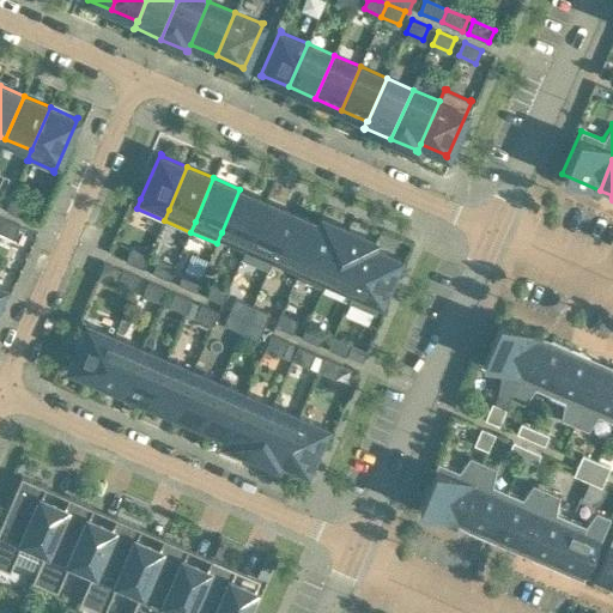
[(248,244),(266,201),(240,189),(222,232),(248,244)]
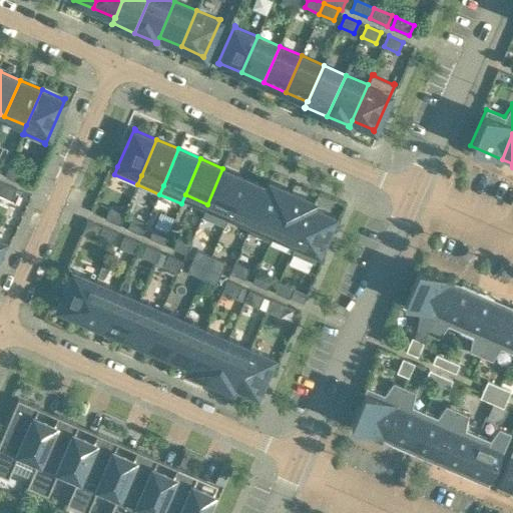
[(9,163),(5,174),(19,180),(24,169),(9,163)]
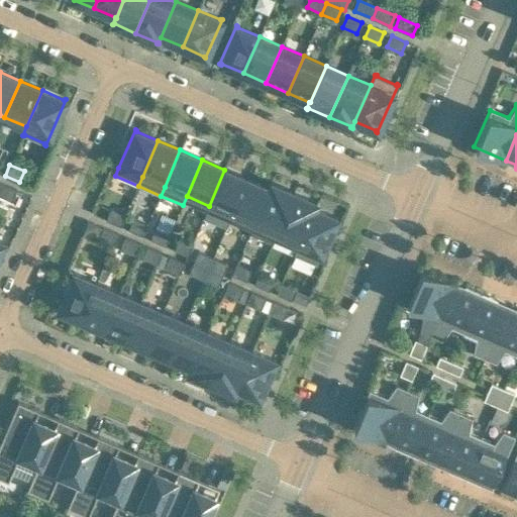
[(209,206),(204,217),(226,226),(231,215),(246,179),(224,170),(209,206)]
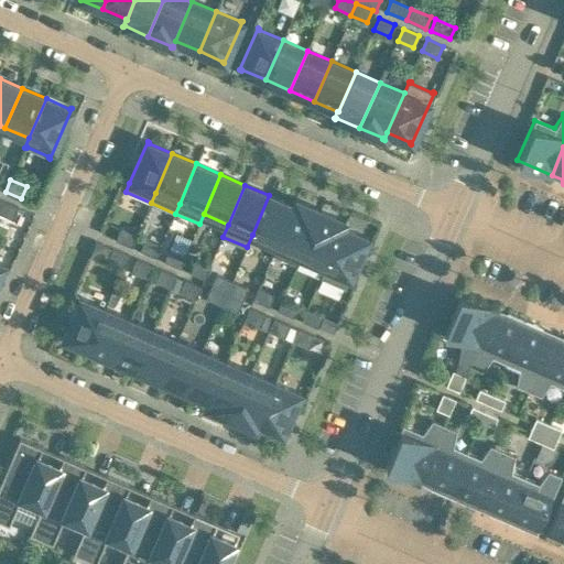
[(293,206),(269,195),(252,235),(277,246),(293,206)]
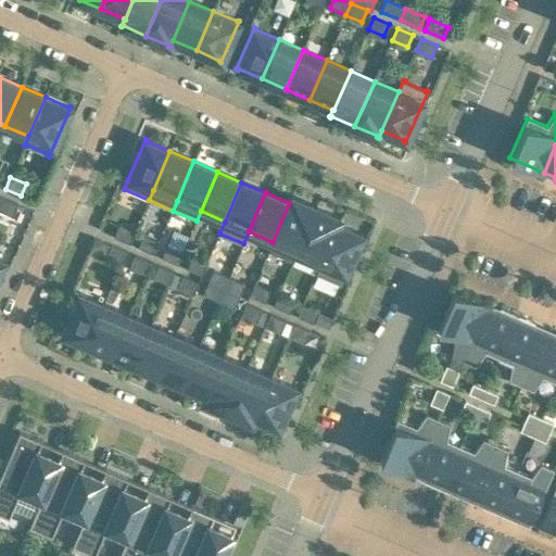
[(273,242),(268,251),(292,261),(297,252),(316,207),(292,197),(293,197),(292,196),(289,203),(273,242)]
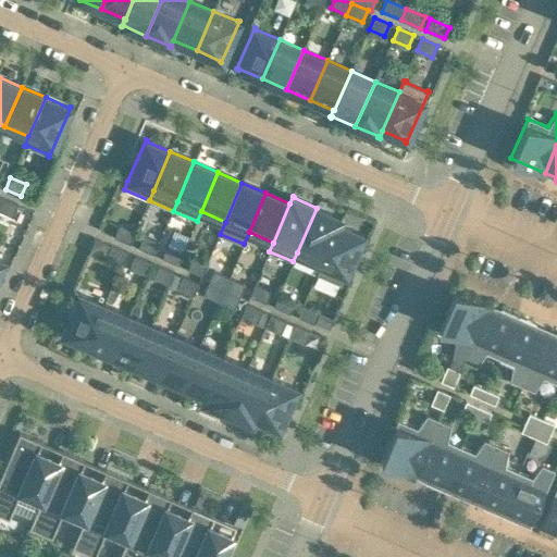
[(0,210),(12,217),(17,205),(2,198),(0,201),(0,210)]
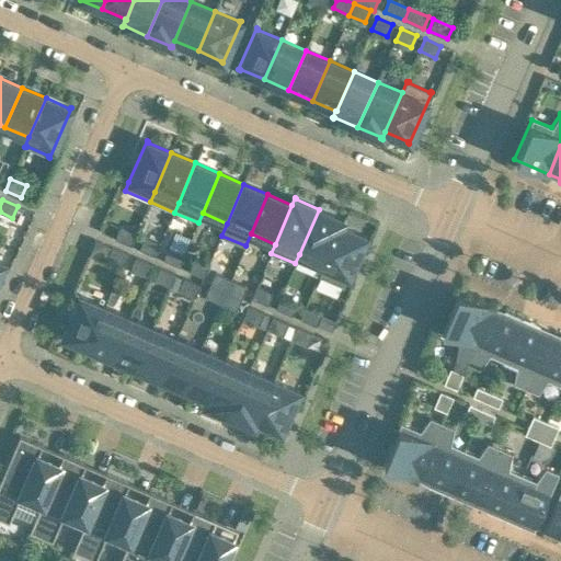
[(340,226),(341,226),(344,219),(343,218),(342,219),(319,209),(299,254),(323,265),(340,226)]
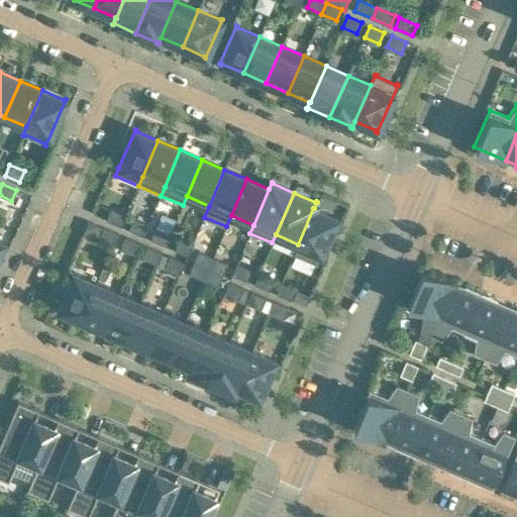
[(110,208),(106,220),(120,226),(125,215),(110,208)]
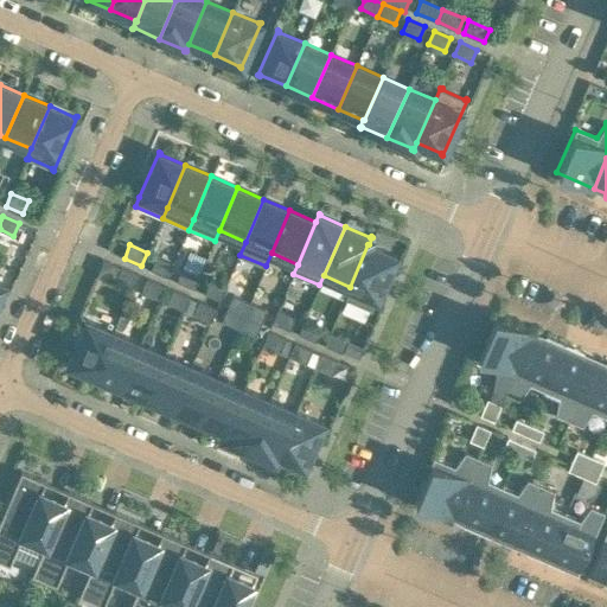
[(350,287),(345,298),(372,310),(376,300),(396,255),(394,254),(394,255),(369,244),(368,244),(350,287)]
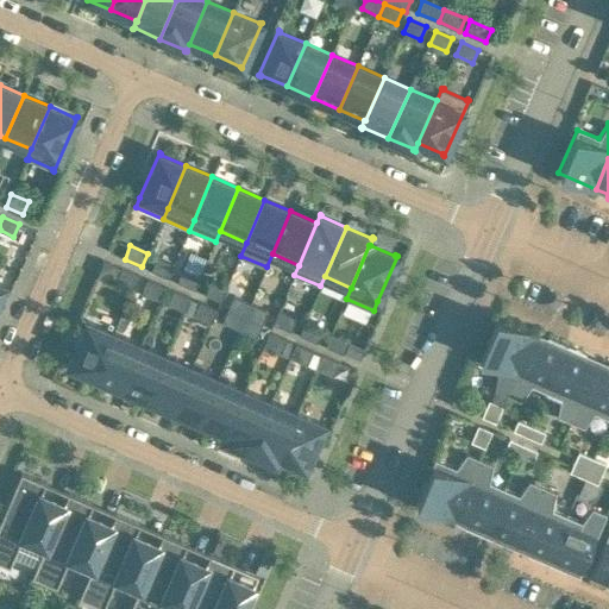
[(157,257),(151,270),(168,277),(174,264),(157,257)]
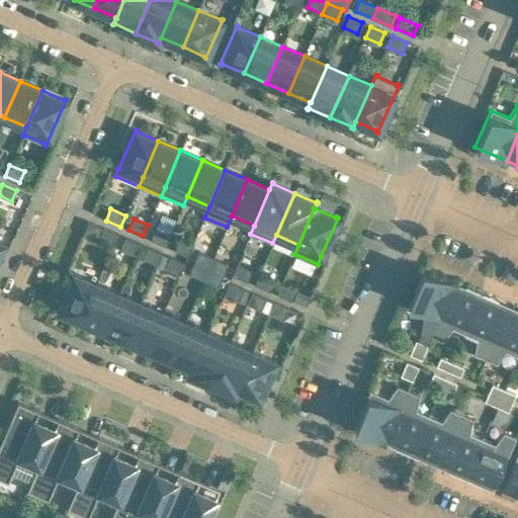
[(112,245),(117,234),(103,228),(98,239),(112,245)]
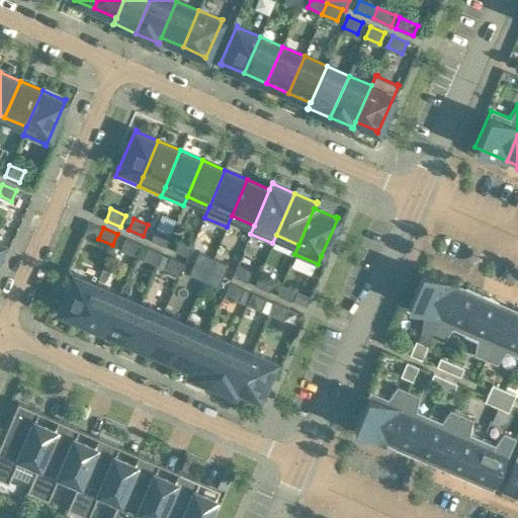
[(156,229),(151,240),(165,246),(170,235),(156,229)]
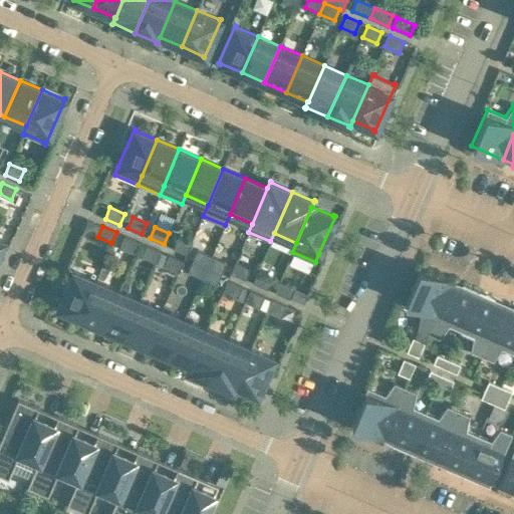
[(134,253),(139,242),(124,235),(119,246),(134,253)]
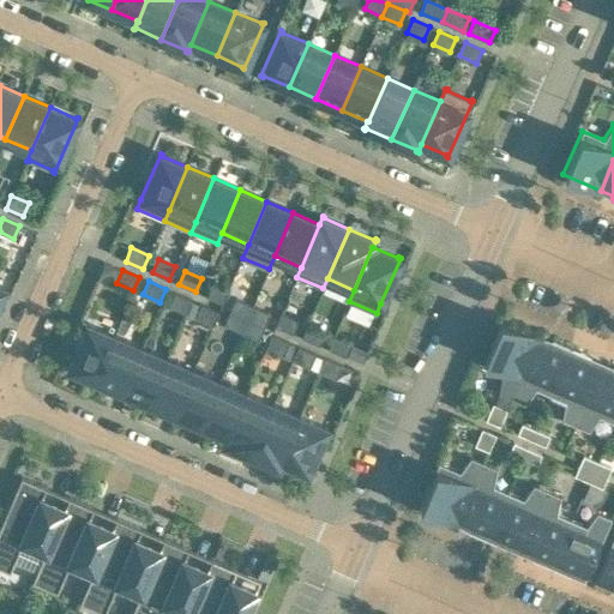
[(211,282),(205,295),(222,304),(228,290),(211,282)]
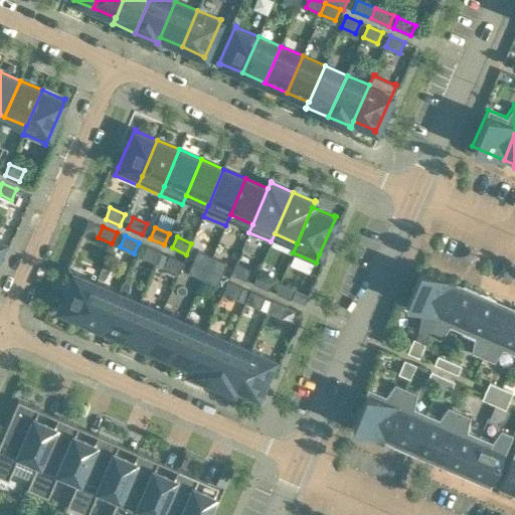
[(156,263),(161,251),(147,245),(142,256),(156,263)]
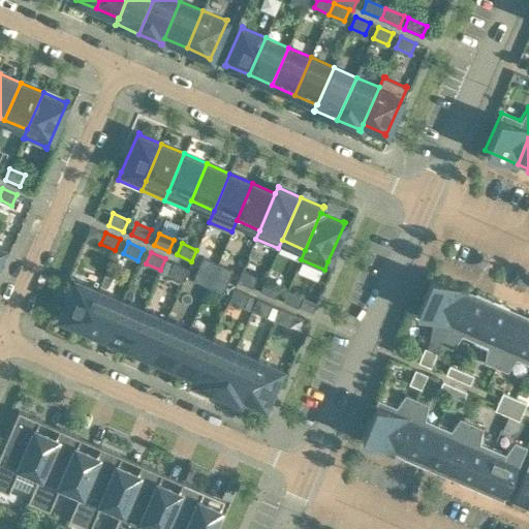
[(213,275),(217,263),(203,256),(197,268),(213,275)]
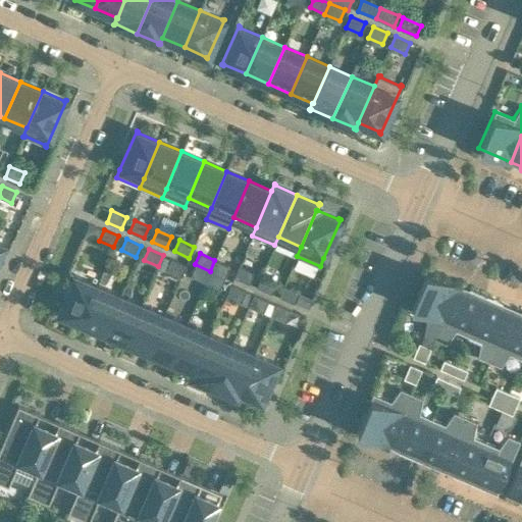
[(180,276),(186,265),(171,259),(166,270),(180,276)]
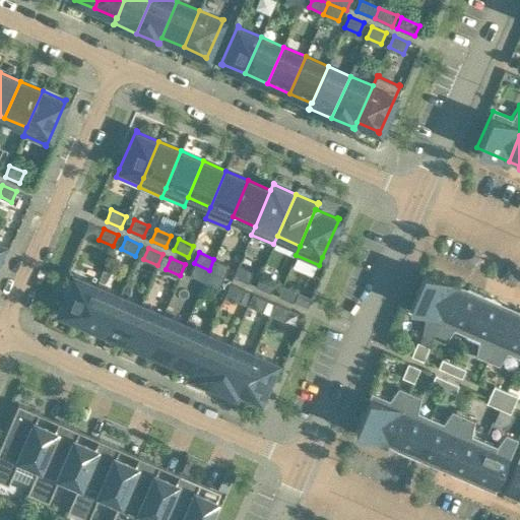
[(229,265),(213,259),(209,270),(223,276),(229,265)]
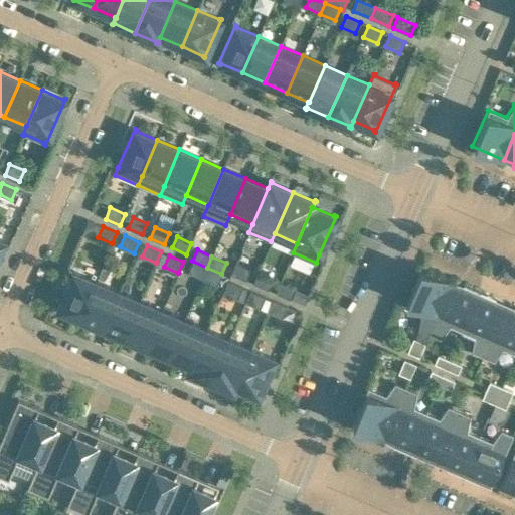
[(202,279),(207,268),(192,261),(187,272),(202,279)]
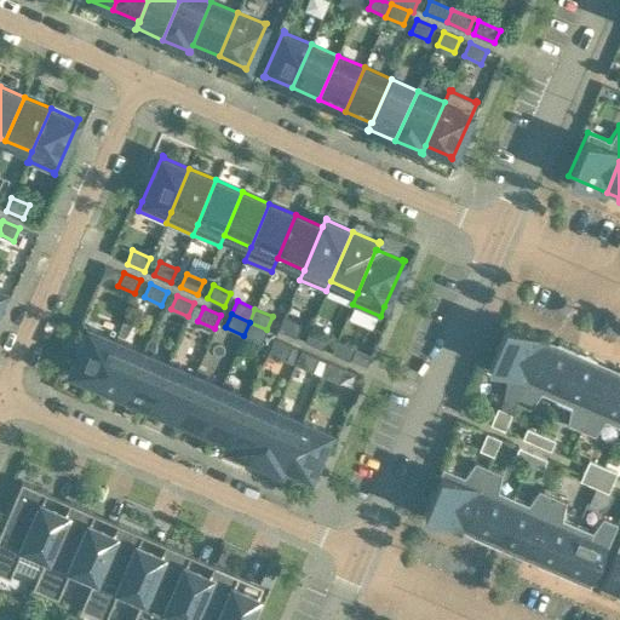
[(302,323),(283,316),(277,329),(296,337),(302,323)]
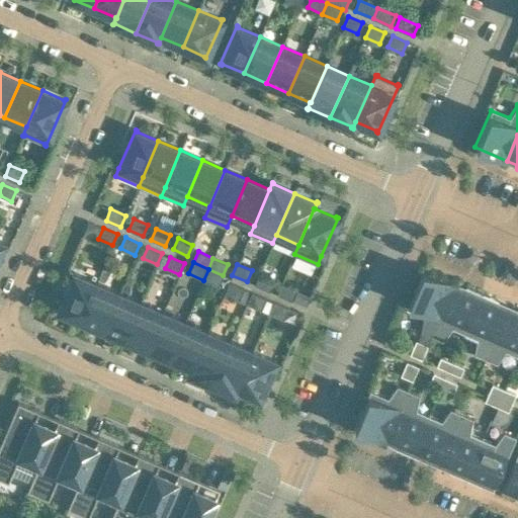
[(218,286),(223,275),(208,269),(203,280),(218,286)]
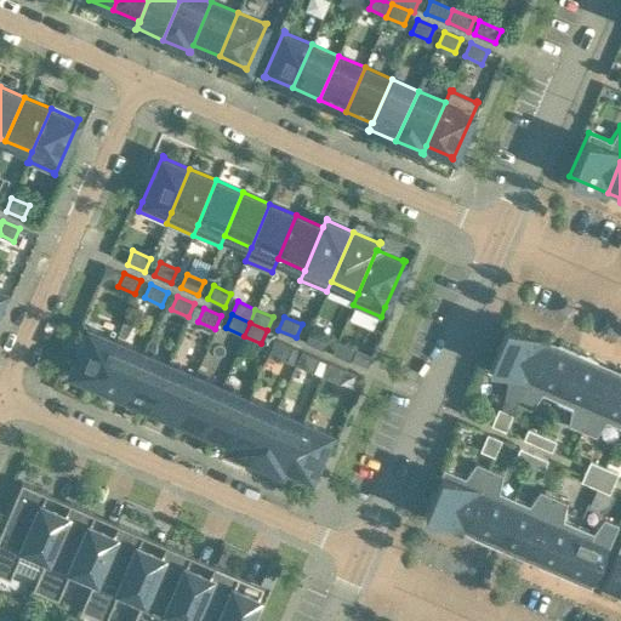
[(518,403),(543,342),(506,325),(486,369),(507,379),(505,397),(518,403)]
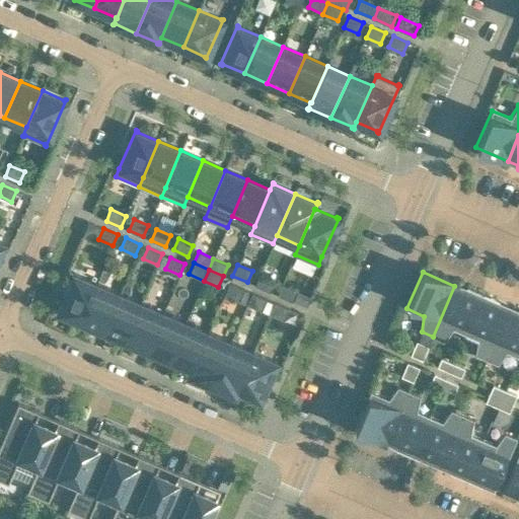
[(80,320),(96,284),(75,275),(75,274),(74,273),(57,311),(58,312),(59,311),(80,320)]
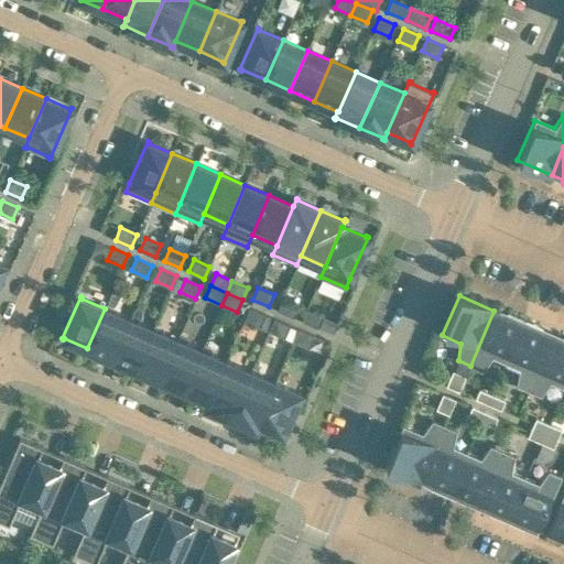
[(299,305),(282,297),(277,310),(293,317),(299,305)]
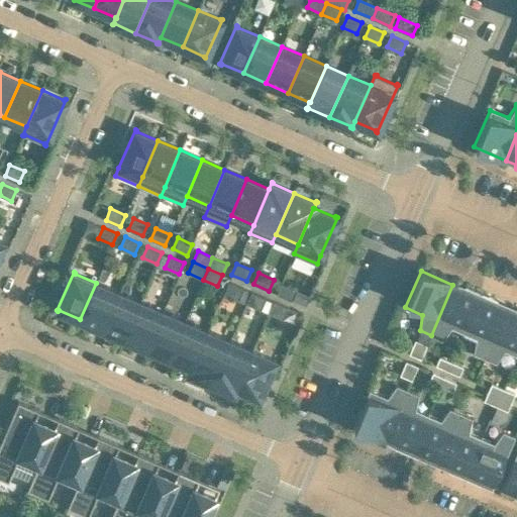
[(238,299),(243,288),(228,282),(223,293),(238,299)]
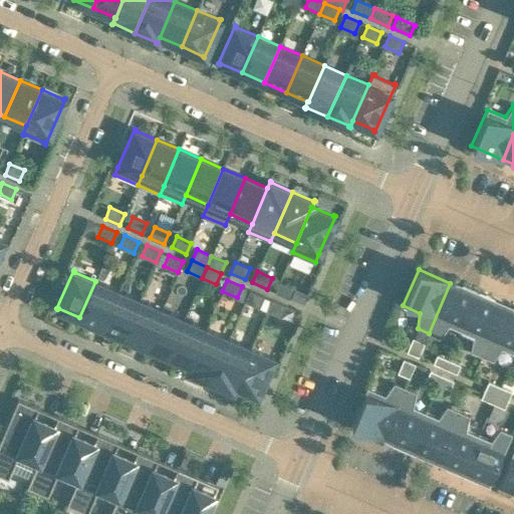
[(101,327),(117,291),(95,281),(79,317),(101,327)]
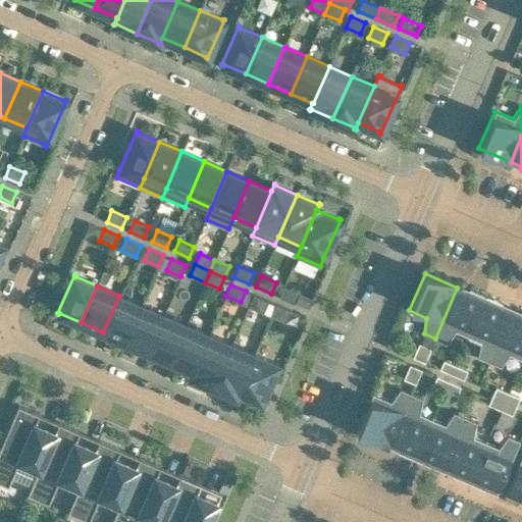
[(299,292),(283,285),(278,297),(294,303),(299,292)]
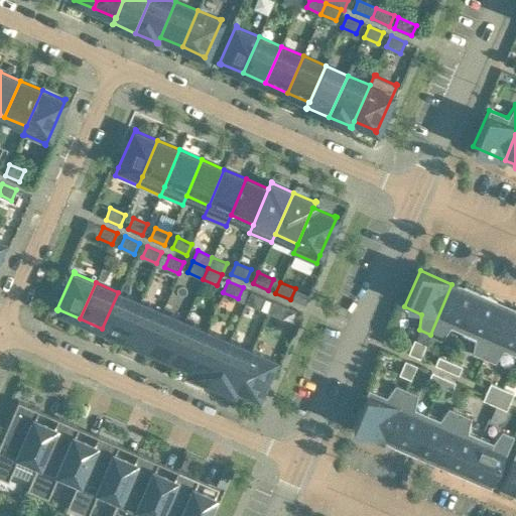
[(463,333),(480,292),(465,286),(463,289),(452,284),(430,335),(441,340),(450,327),(463,333)]
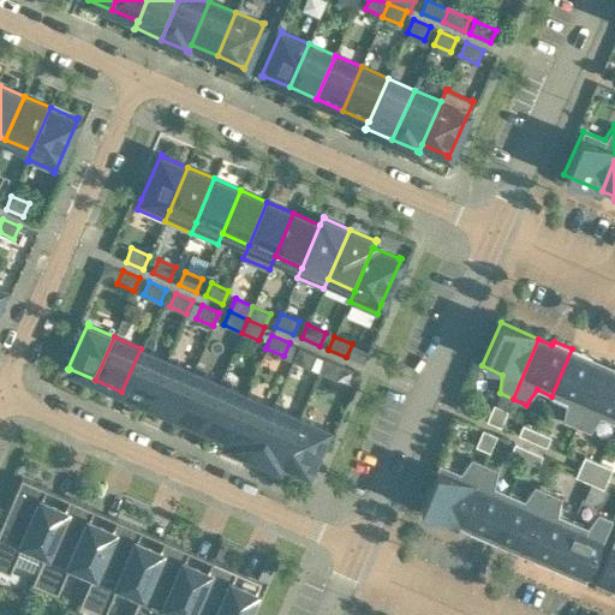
[(310,368),(316,354),(298,347),(292,360),(310,368)]
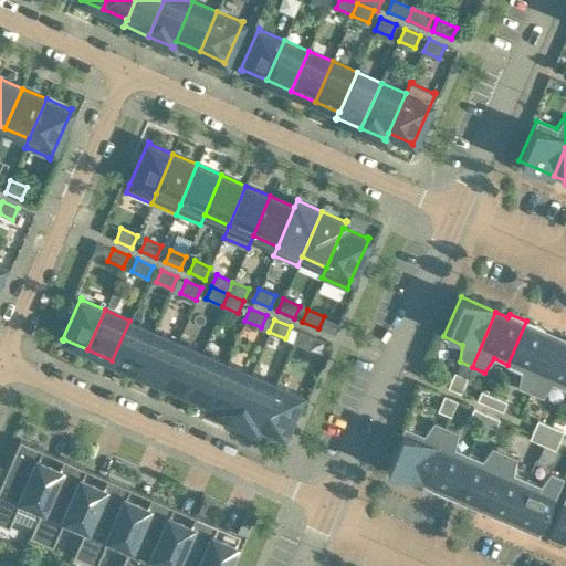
[(136,370),(154,331),(129,321),(112,360),(136,370)]
